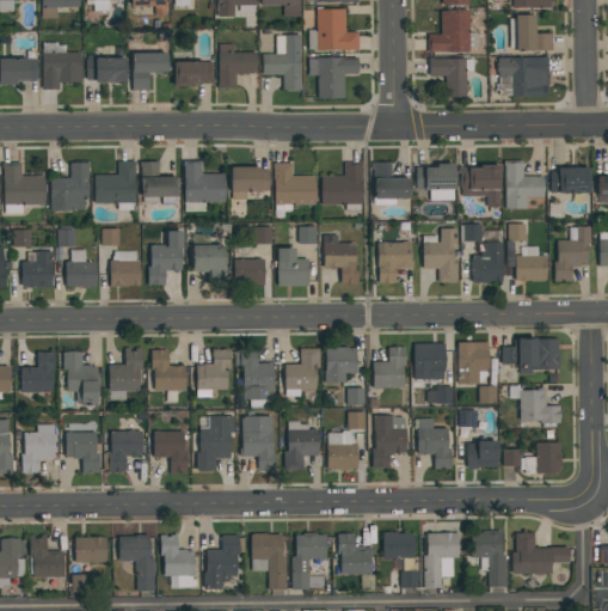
[(0,0),(0,10),(16,11),(14,0),(0,0)]
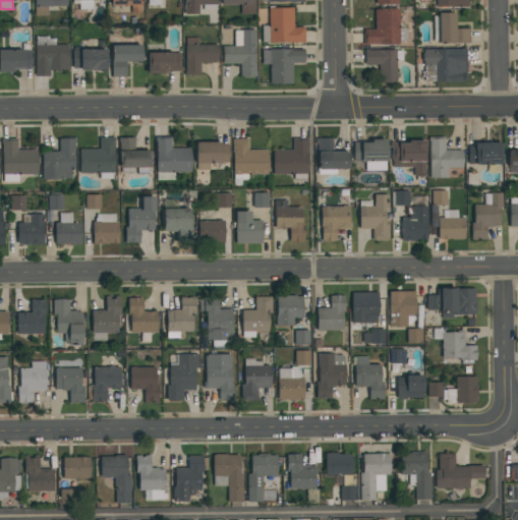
[(37,0),(37,15),(51,15),(51,6),(69,5),(69,0),(37,0)]
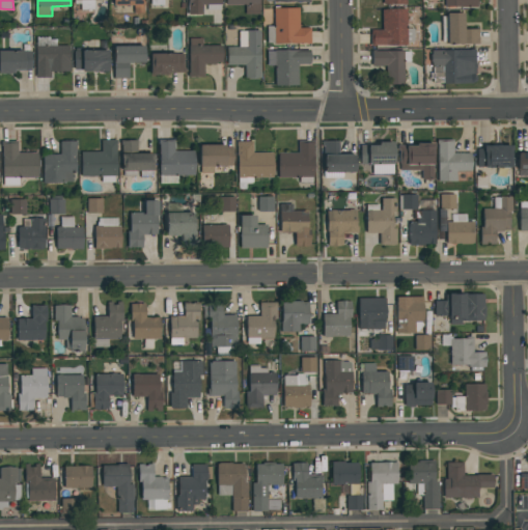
[(76,0),(76,1),(84,0),(85,9),(96,8),(95,0),(76,0)]
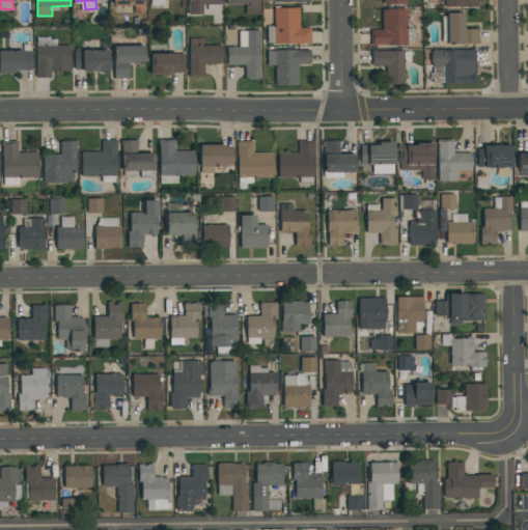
[(147,12),(146,0),(115,0),(115,5),(136,4),(137,12),(147,12)]
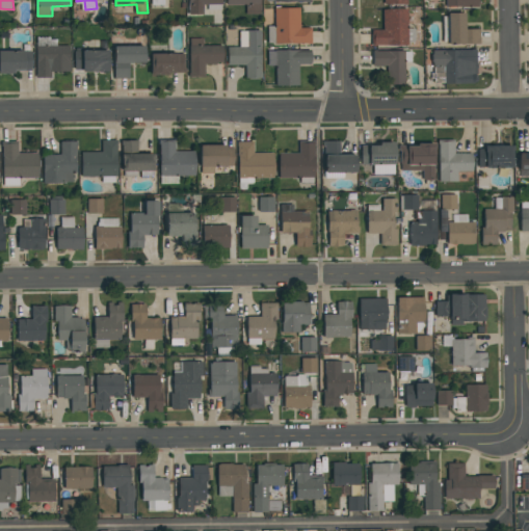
[(190,0),(191,15),(206,14),(206,4),(225,3),(223,0),(190,0)]
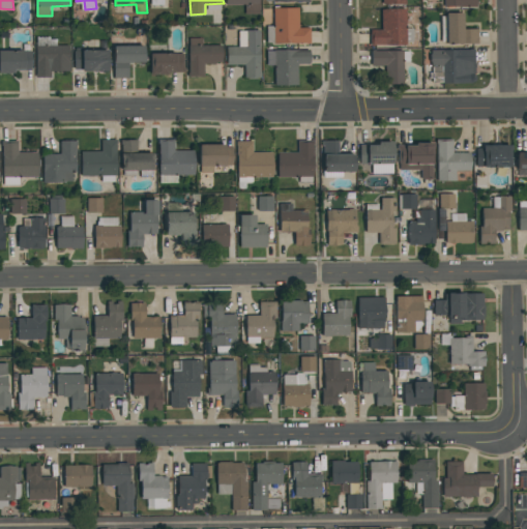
[(228,0),(229,4),(247,4),(247,13),(262,13),(261,0),(228,0)]
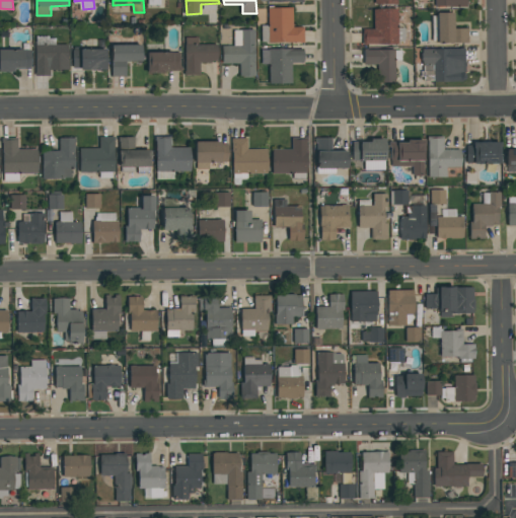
[(294,7),(270,7),(271,25),(264,25),(264,43),(305,42),(305,26),(295,26),(294,7)]
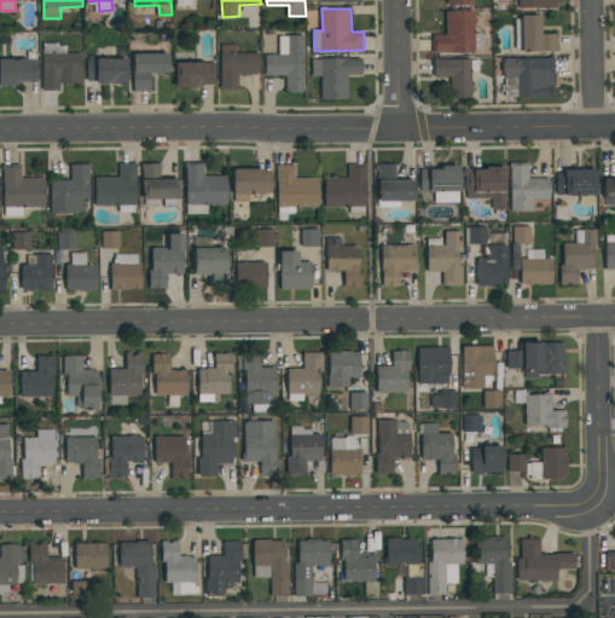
[(435,34),(435,52),(485,52),(485,33),(476,33),(476,10),(447,10),(448,34),(435,34)]
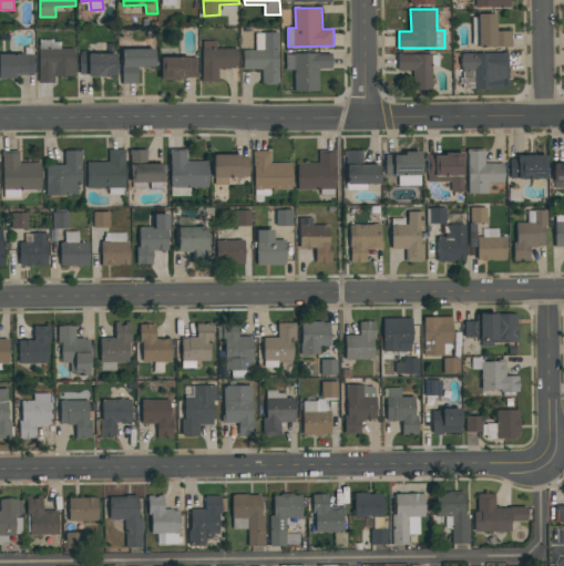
[(498,13),(480,13),(480,47),(514,47),(514,30),(498,30),(498,13)]
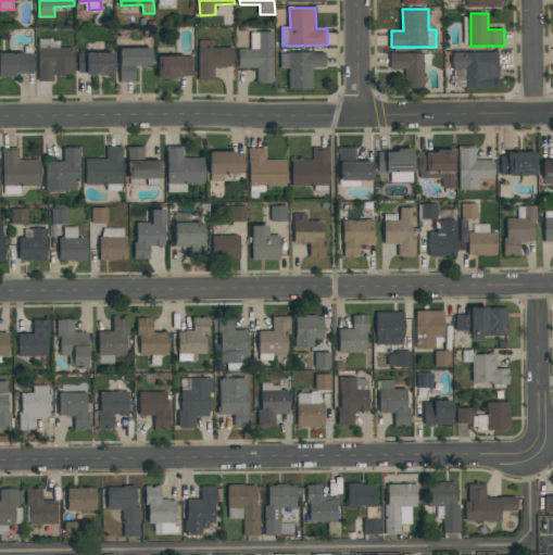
[(240,67),(259,67),(259,82),(276,82),(275,32),(252,32),(252,48),(240,49),(240,67)]
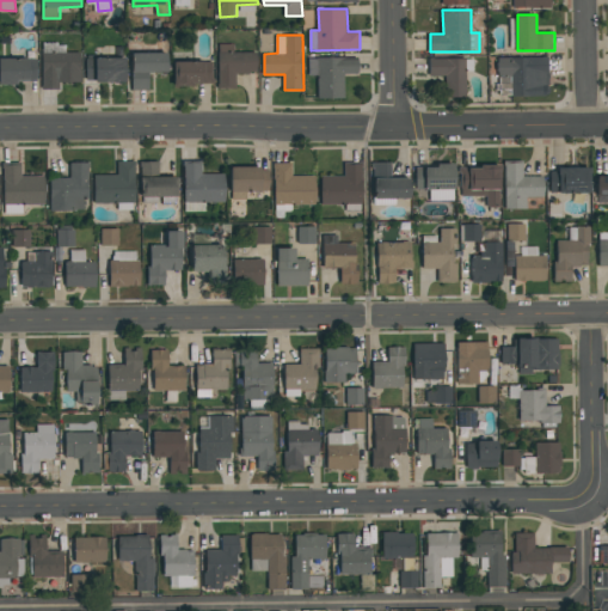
[(61,89),(62,81),(83,81),(83,52),(68,52),(68,43),(44,43),(44,89),(61,89)]
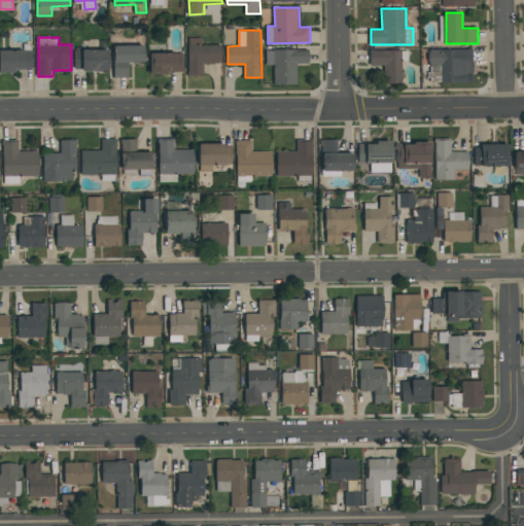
[(205,74),(205,63),(223,63),(222,44),(203,44),(203,37),(189,37),(189,74),(205,74)]
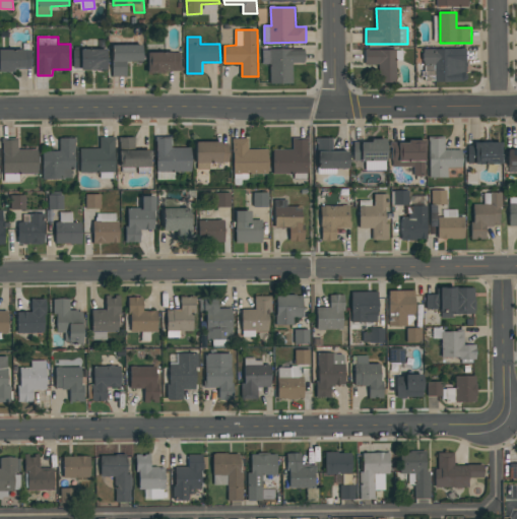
[(114,45),(114,76),(129,76),(129,61),(144,60),(143,44),(114,45)]
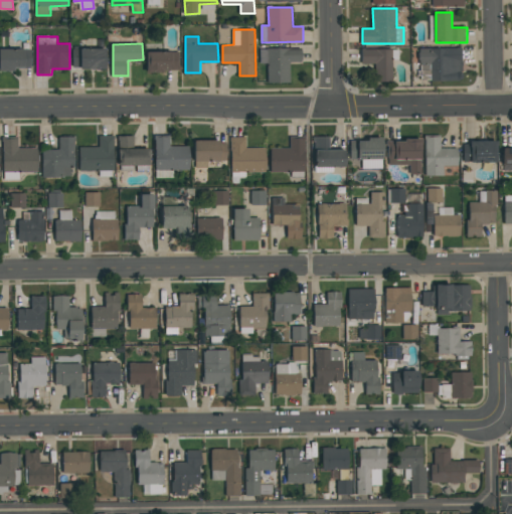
[(108,68),(107,47),(73,48),(74,68),(108,68)]
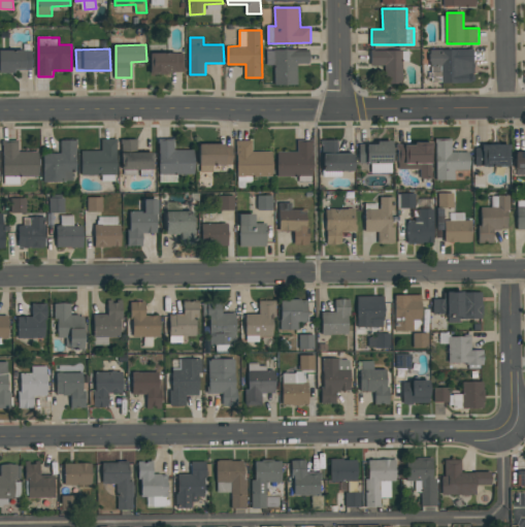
[(444,84),(476,83),(474,48),(430,50),(431,64),(443,64),(444,84)]
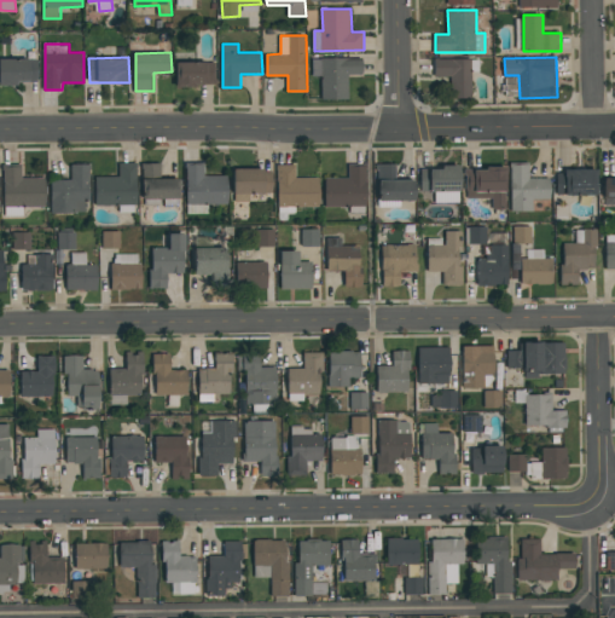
[(39,58),(0,59),(0,84),(39,82),(39,58)]
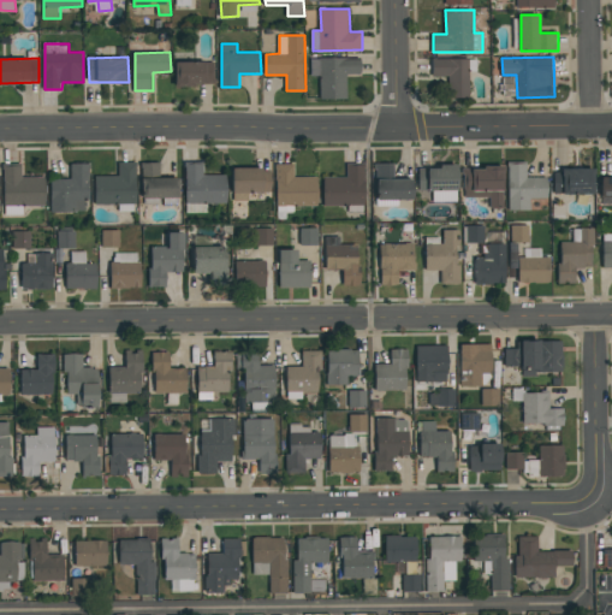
[(321,99),(349,99),(349,74),(362,74),(362,58),(322,58),(321,99)]
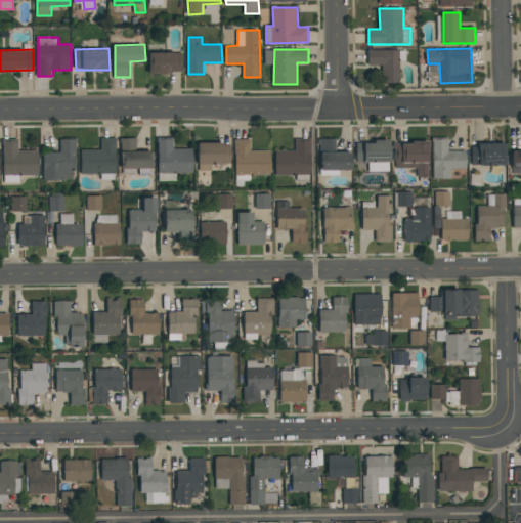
[(401,82),(401,49),(368,49),(368,66),(383,66),(383,83),(401,82)]
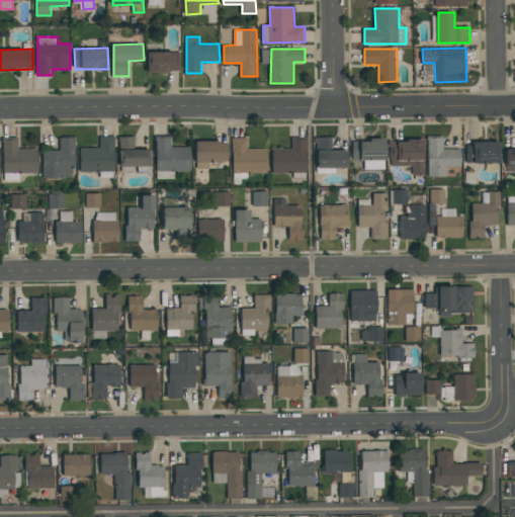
[(149,52),(149,71),(182,71),(181,52),(149,52)]
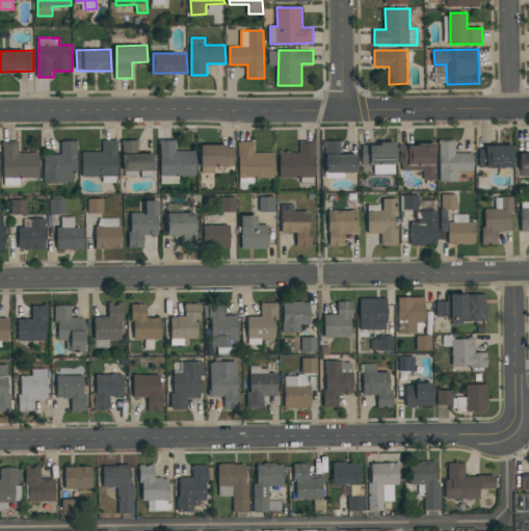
[(120,139),(104,139),(103,152),(84,152),(83,176),(104,177),(104,182),(118,182),(120,139)]
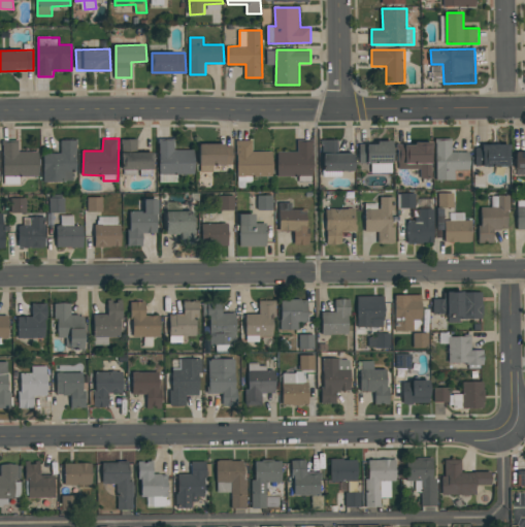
[(155,171),(155,152),(139,152),(138,138),(123,139),(124,171),(155,171)]
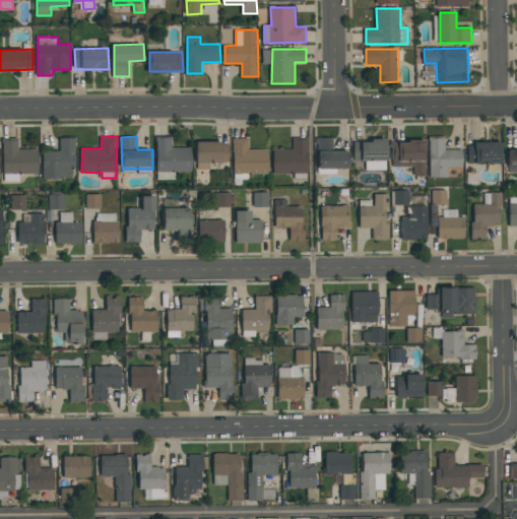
[(45,179),(73,178),(73,170),(78,170),(77,137),(61,138),(61,150),(44,150),(45,179)]
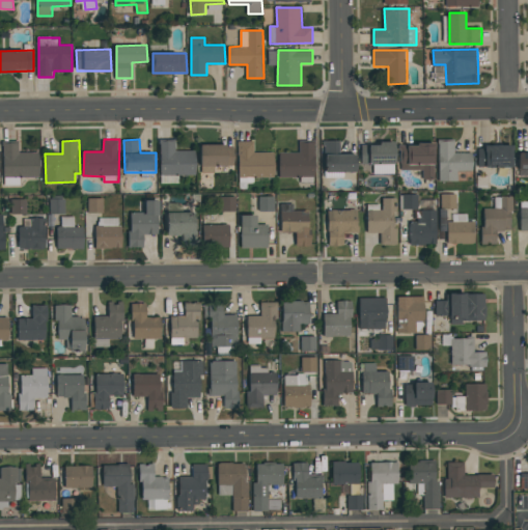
[(179,175),(197,174),(197,149),(176,150),(176,140),(161,140),(162,183),(181,183),(179,175)]
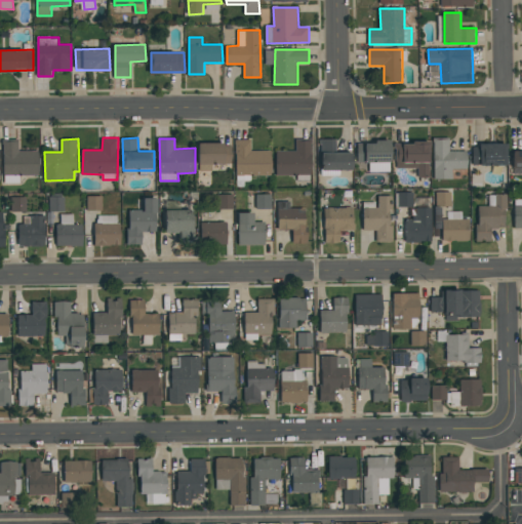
[(468,151),(450,151),(450,138),(435,138),(435,179),(454,179),(454,169),(468,168),(468,151)]
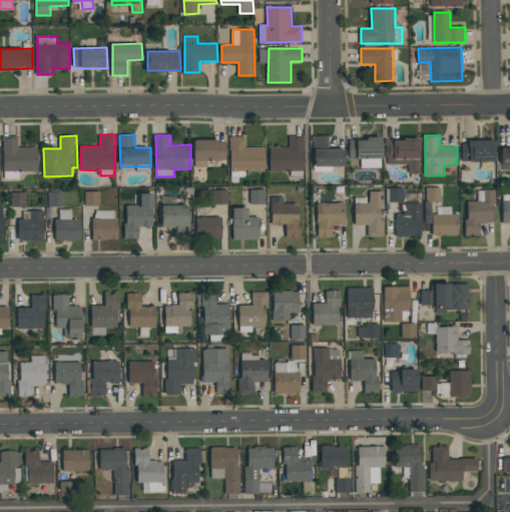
[(267,170),(267,146),(246,147),(246,136),(230,136),(231,171),(267,170)]
